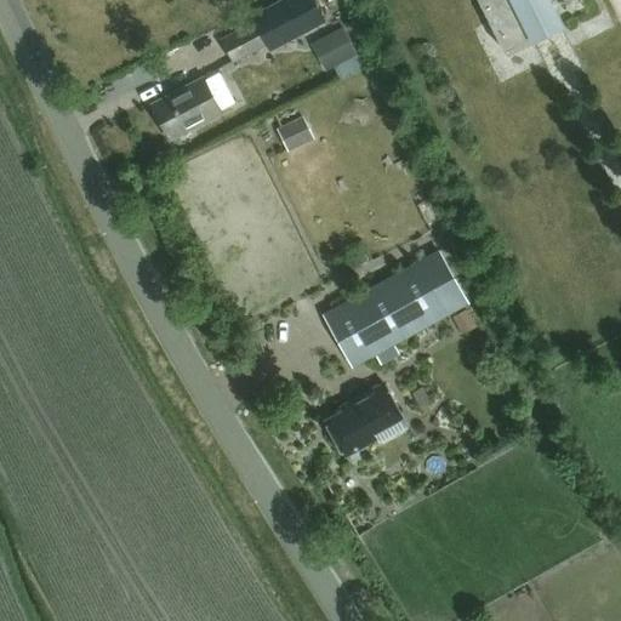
[(326,22),(314,0),(283,0),(254,16),(257,21),(268,43),(272,50),(326,22)]
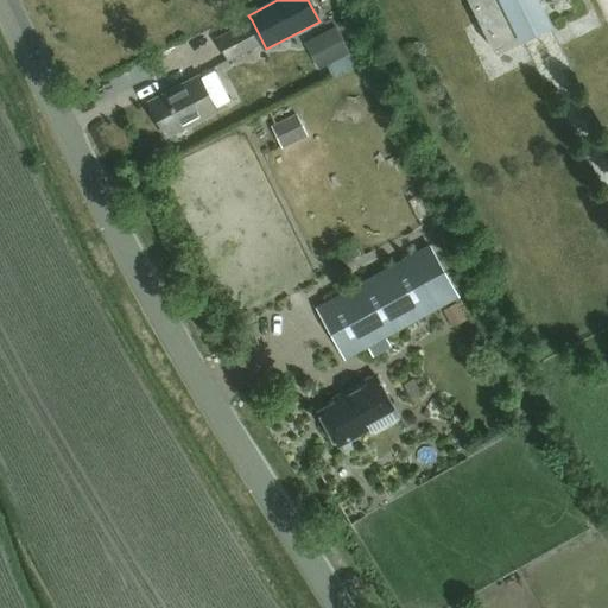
[(538,0),(469,0),(494,49),(520,36),(521,38),(550,24),(538,0)]
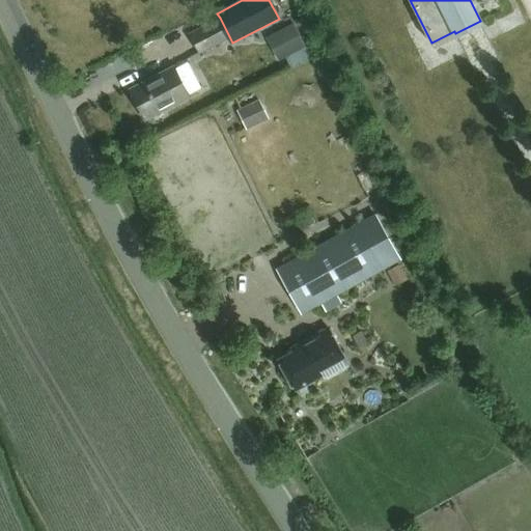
[(200,52),(229,36),(220,18),(190,33),(200,52)]
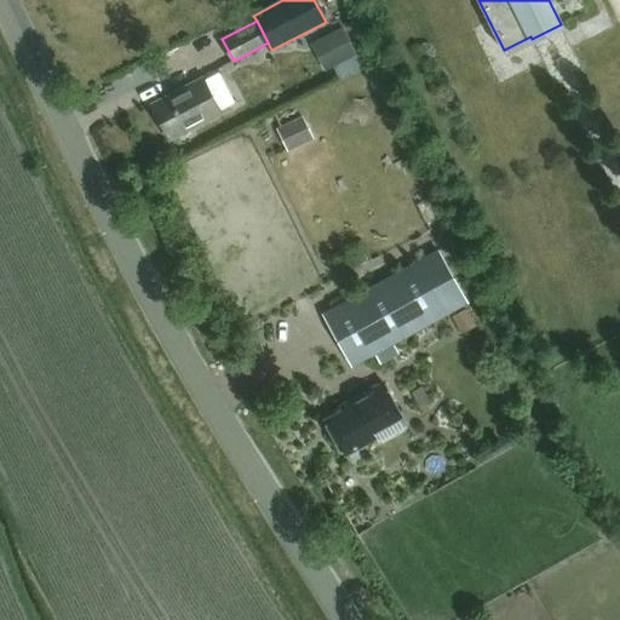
[(325,70),(359,53),(344,26),(310,42),(325,70)]
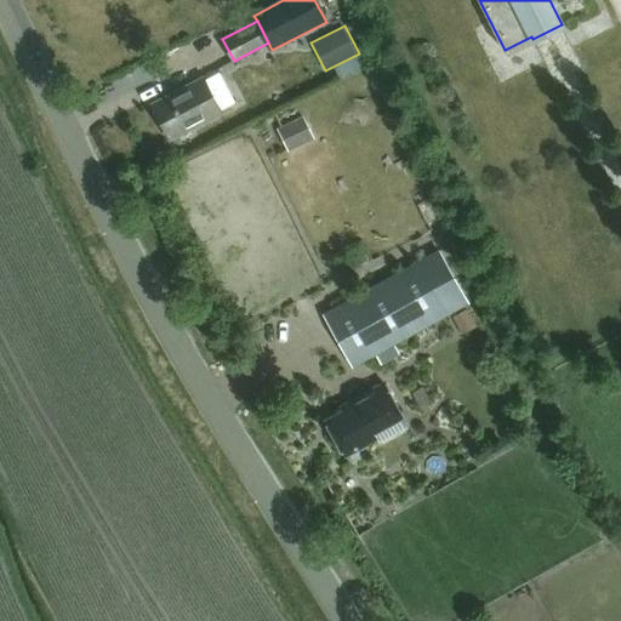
[(171,140),(222,113),(204,77),(152,104),(171,140)]
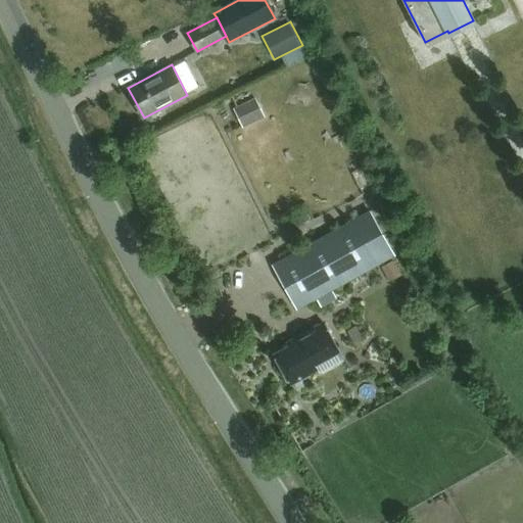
[(255,97),(233,108),(243,128),(265,117),(255,97)]
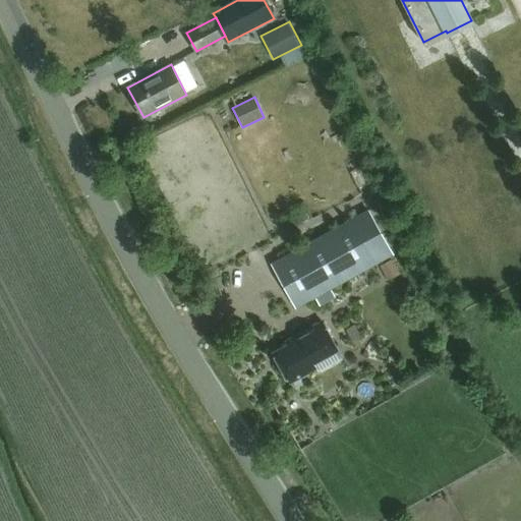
[(298,307),(393,254),(368,210),(273,263),(298,307)]
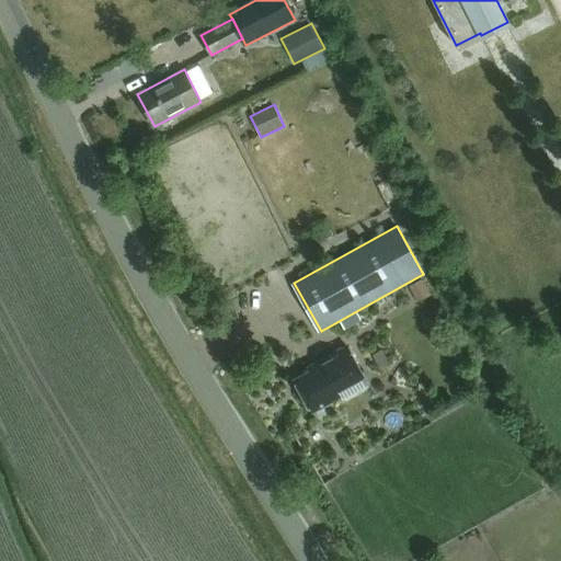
[(409,285),(418,301),(430,295),(422,278),(409,285)]
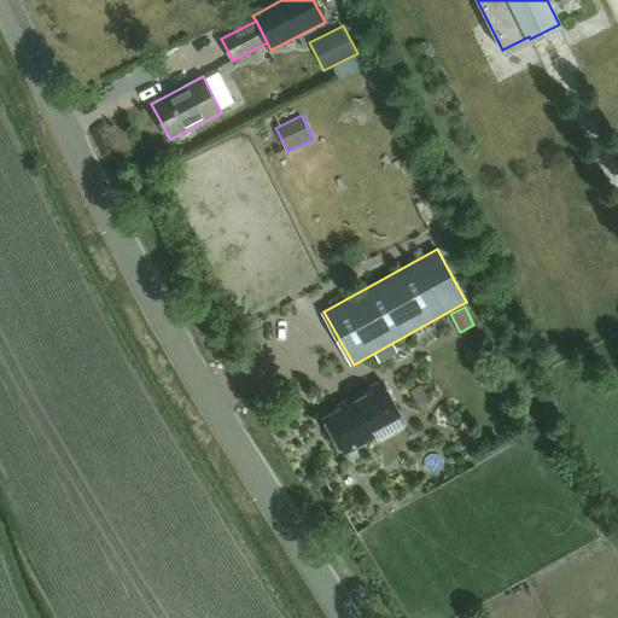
[(325,418),(344,453),(375,436),(368,424),(397,408),(383,382),(353,397),(355,402),(325,418)]
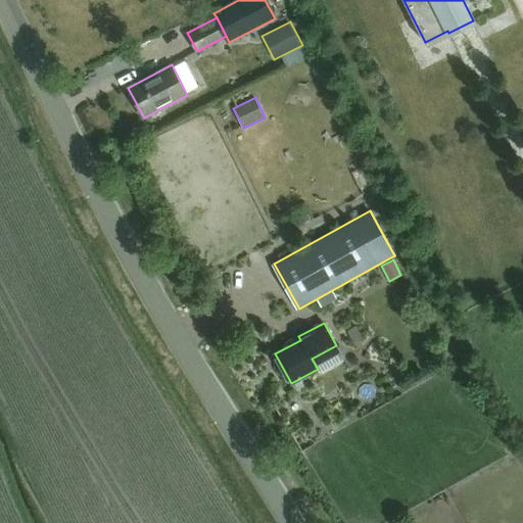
All buildings are outlined.
